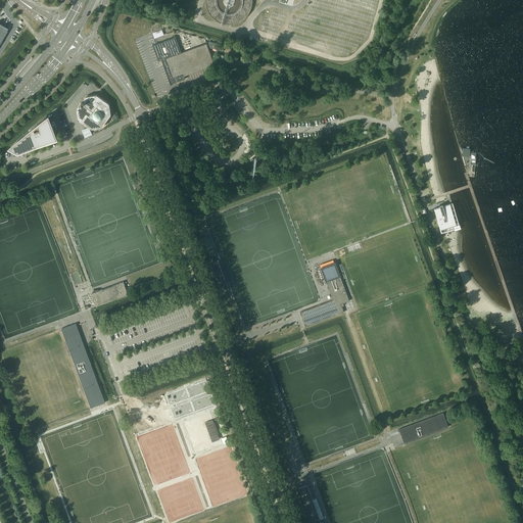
[(215,64),(206,43),(181,52),(176,37),(152,45),(158,61),(162,59),(170,79),(172,78),(173,83),(171,84),(172,84),(186,79),(184,76),(215,64)]
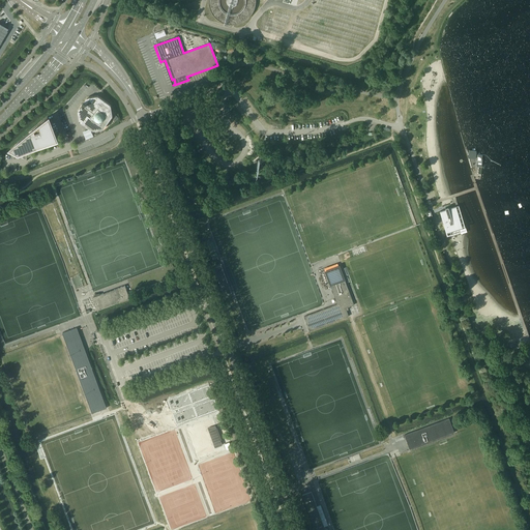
[(212,41),(211,43),(213,48),(216,49),(219,50),(226,52),(228,47),(218,43),(212,41)]
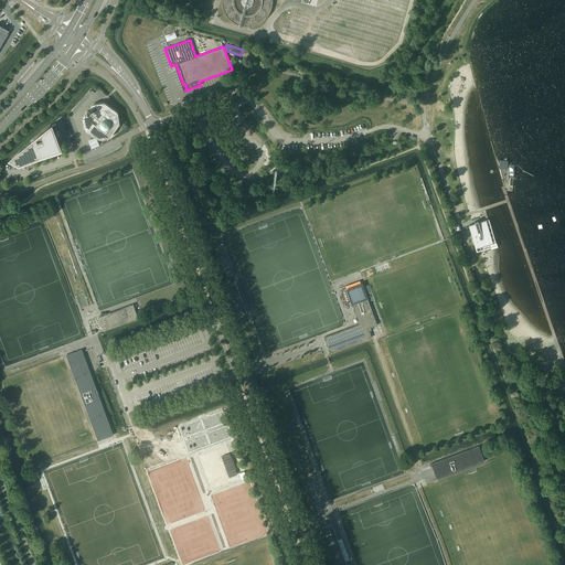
[(238,59),(236,66),(242,68),(245,61),(238,59)]
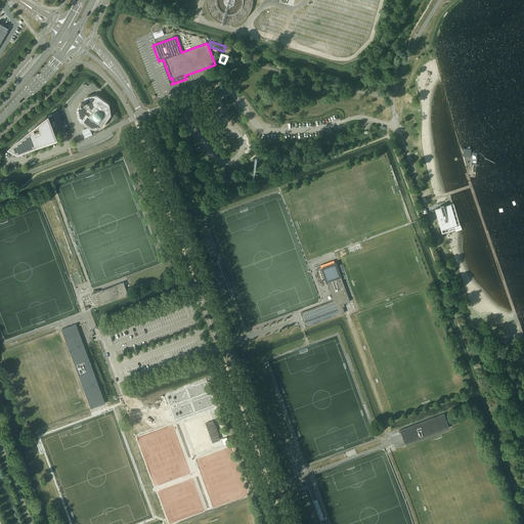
[(79,120),(91,129),(102,127),(105,123),(106,124),(110,120),(108,119),(112,115),(110,103),(97,94),(89,95),(86,96),(83,101),(82,100),(80,103),(81,103),(77,108),(79,120)]
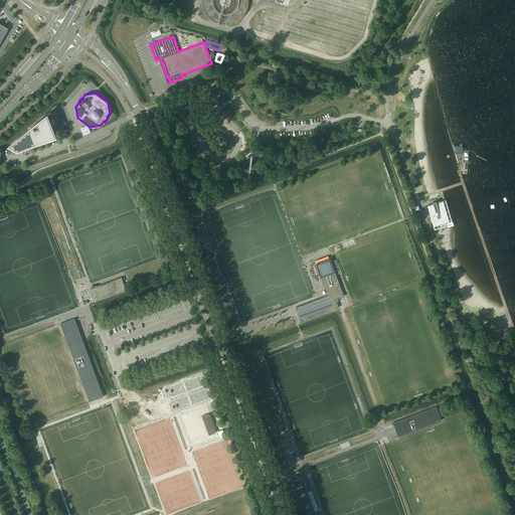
[(54,135),(45,114),(14,140),(14,142),(10,146),(16,149),(54,135)]
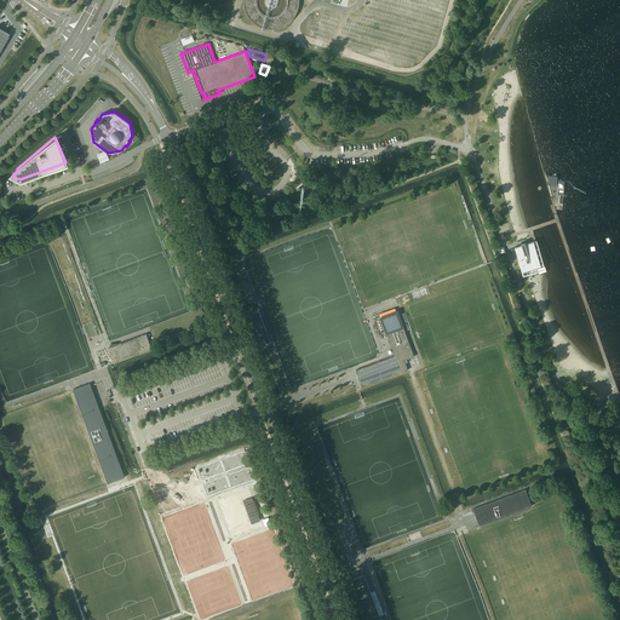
[(521,244),(522,245),(515,247),(522,268),(540,263),(534,241),(537,241),(537,240),(526,244),(524,242),(522,244),(522,242),(521,244)]
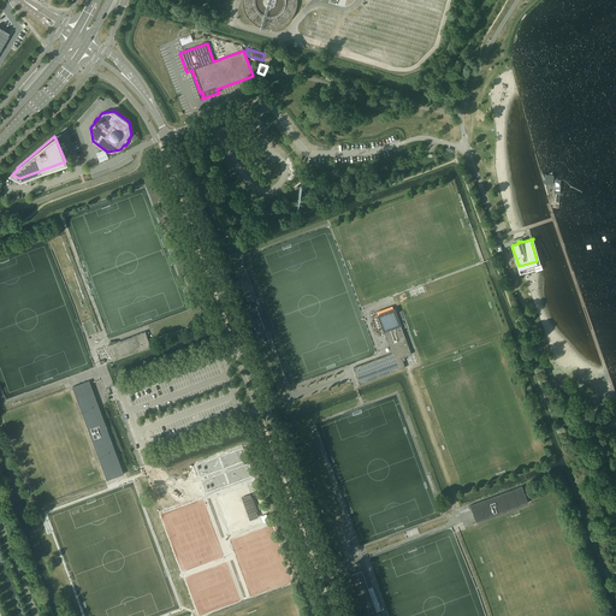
[(260,309),(252,312),(264,344),(271,342),(272,341),(260,309)]
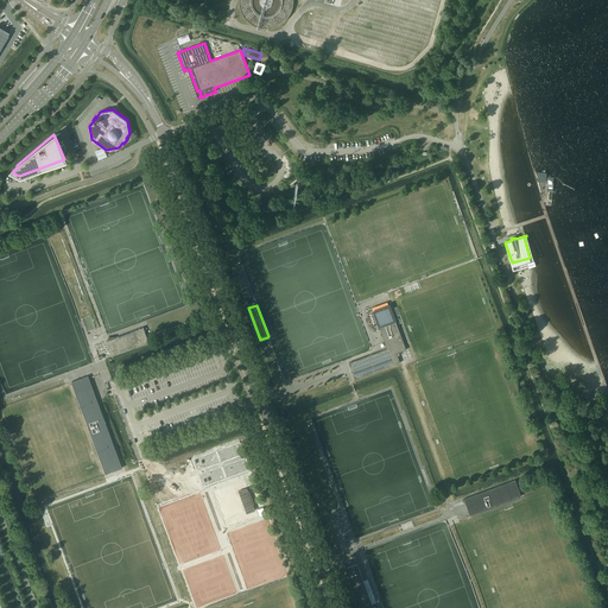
[(391,306),(374,314),(387,349),(385,349),(382,350),(384,350),(349,363),(355,379),(400,362),(398,356),(400,355),(399,353),(406,349),(391,306)]
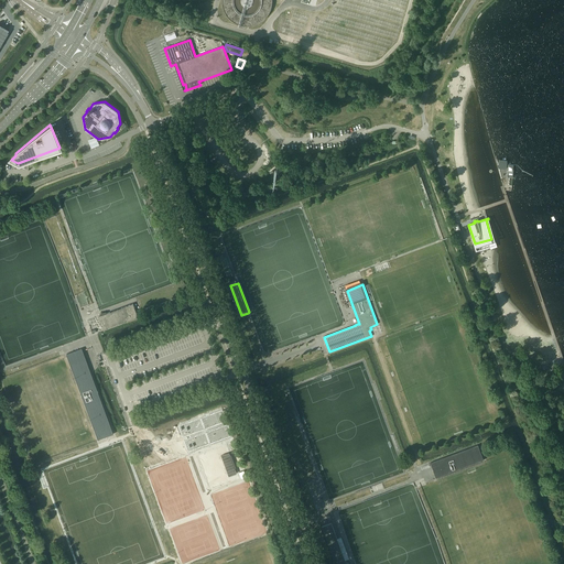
[(107,313),(106,312),(101,313),(102,315),(98,316),(104,329),(138,316),(133,303),(107,313)]
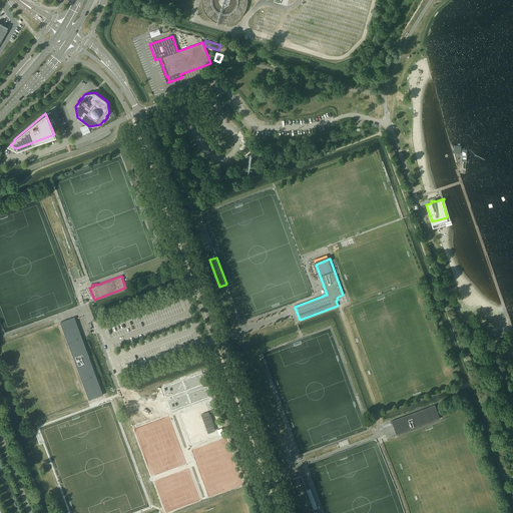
[(68,320),(67,321),(67,320),(60,322),(74,360),(75,360),(76,362),(75,362),(89,400),(95,398),(95,397),(96,396),(97,397),(103,395),(89,357),(88,357),(87,355),(88,355),(74,317),(68,319),(68,320)]
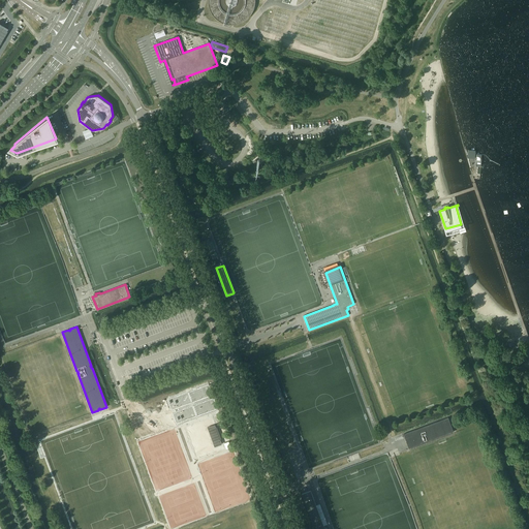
[(162,413),(137,423),(139,428),(144,426),(146,432),(166,425),(162,413)]
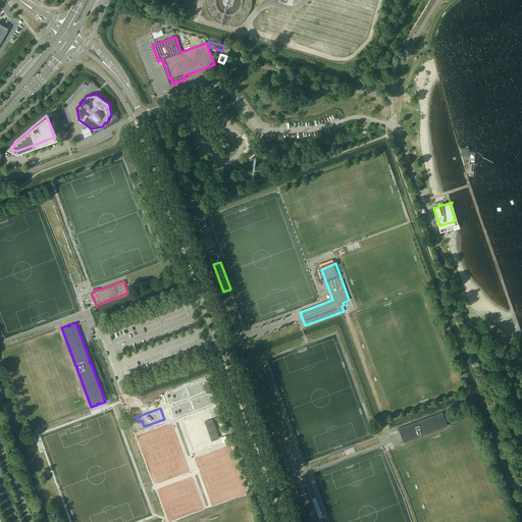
[(402,435),(404,442),(448,426),(446,419),(445,420),(444,418),(445,418),(442,412),(399,428),(401,434),(402,434),(402,435)]
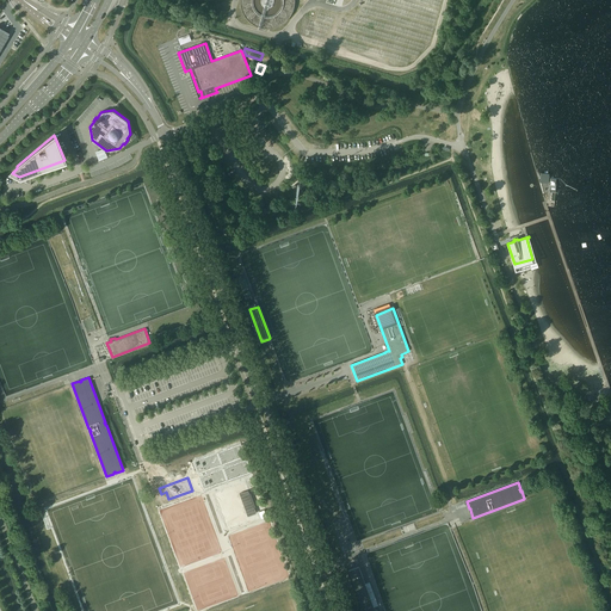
[(247,491),(239,494),(247,516),(255,513),(247,491)]
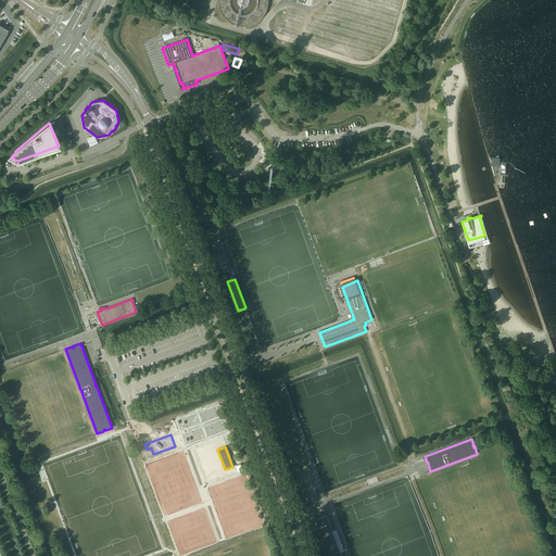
[(327,515),(317,519),(331,555),(340,553),(337,542),(336,540),(327,515)]
